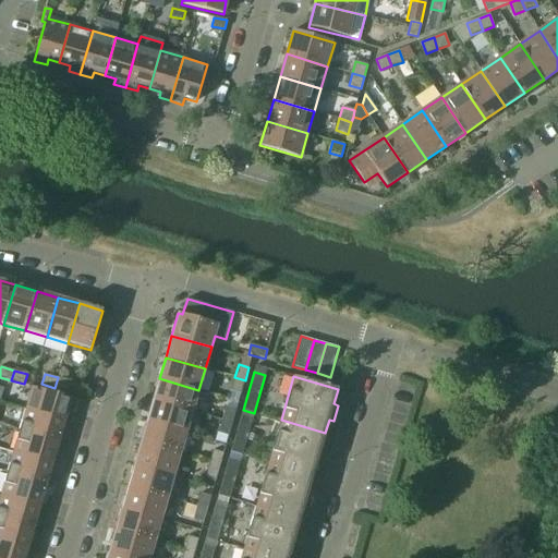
[(58,377),(55,388),(68,391),(71,381),(58,377)]
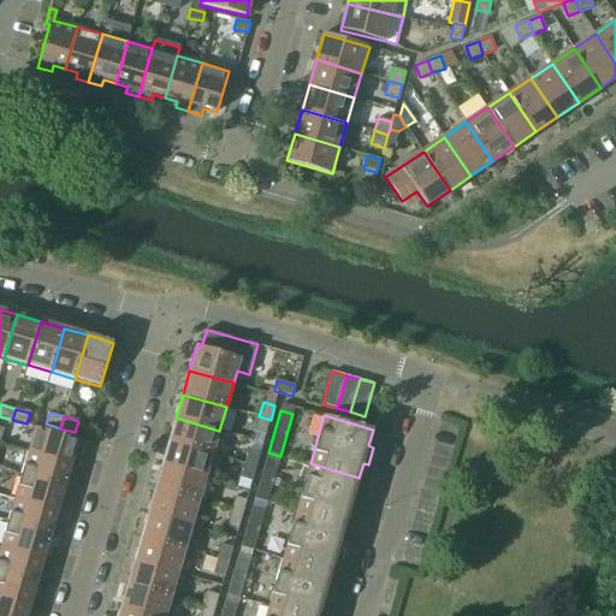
[(271,420),(259,416),(255,431),(266,434),(271,420)]
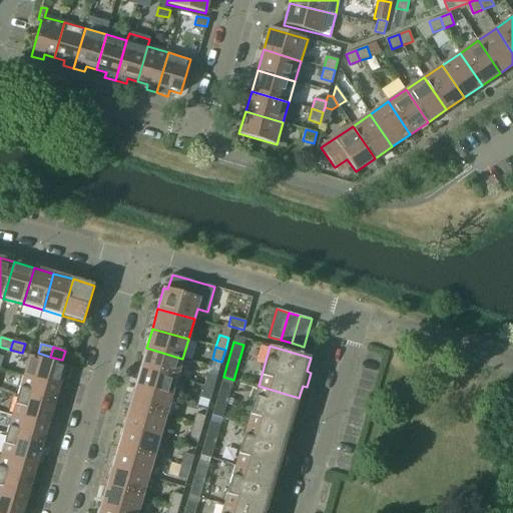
[(146,348),(140,368),(177,378),(182,359),(146,348)]
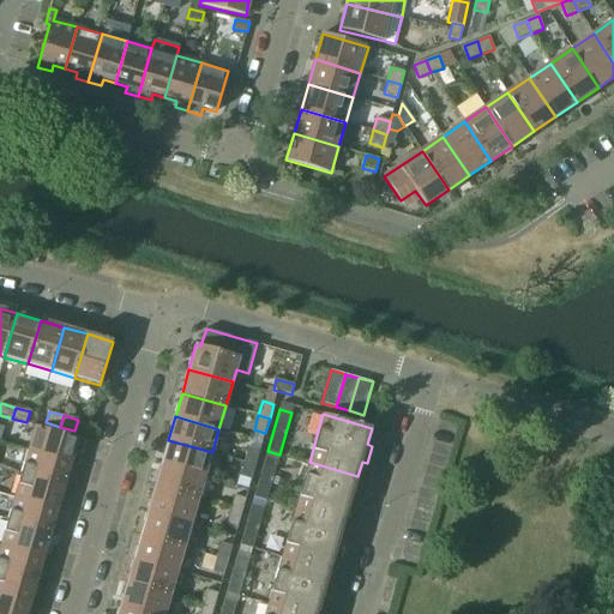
[(36,426),(29,450),(72,463),(79,438),(36,426)]
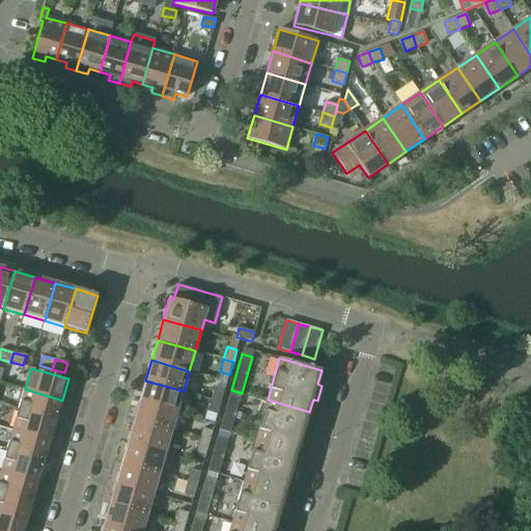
[(145,381),(140,400),(177,412),(184,391),(145,381)]
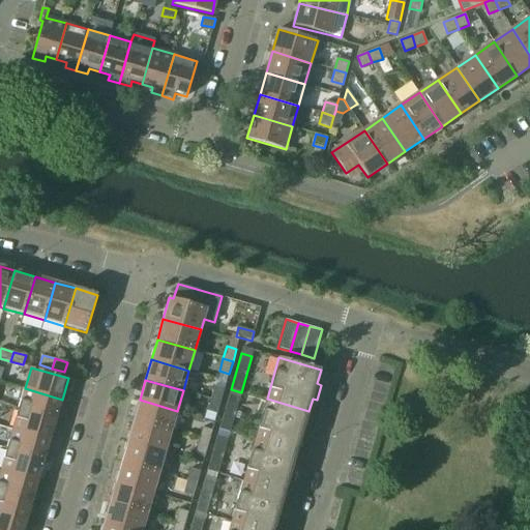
[(214,386),(211,399),(221,402),(225,389),(214,386)]
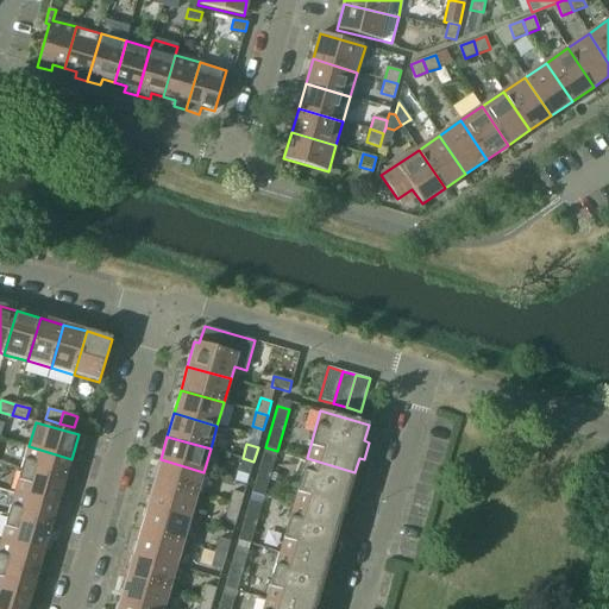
[(29,446),(22,470),(64,482),(71,459),(29,446)]
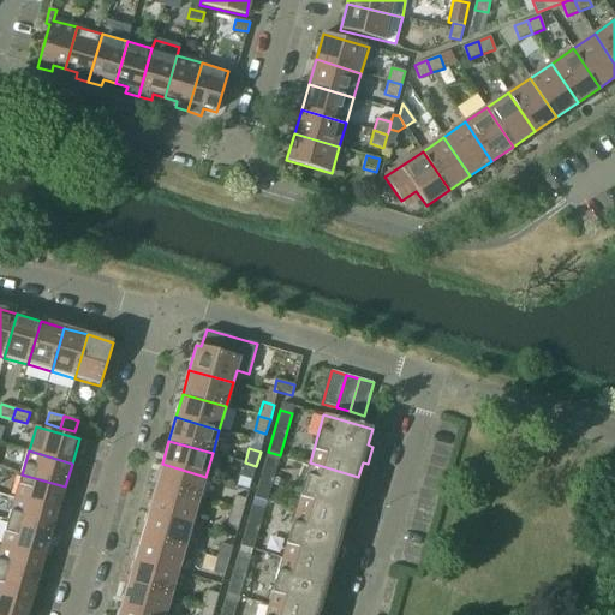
[(267,457),(255,499),(267,502),(272,485),(285,489),(287,478),(275,475),(279,460),(267,457)]
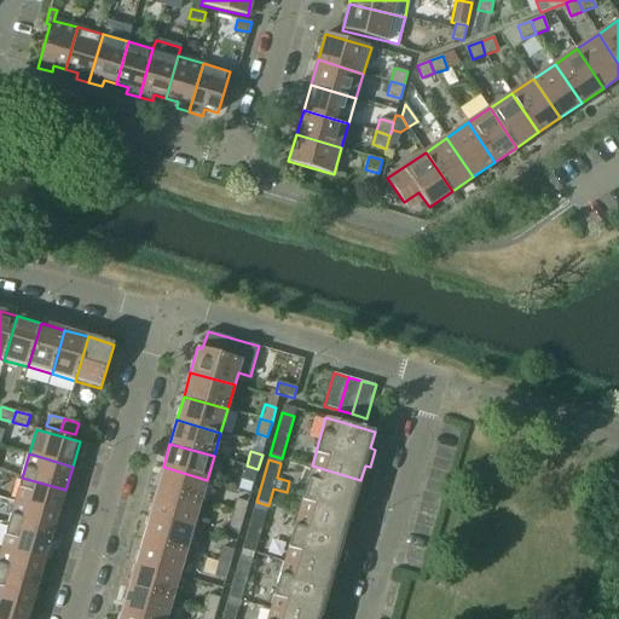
[(258,469),(247,466),(242,480),(254,484),(258,469)]
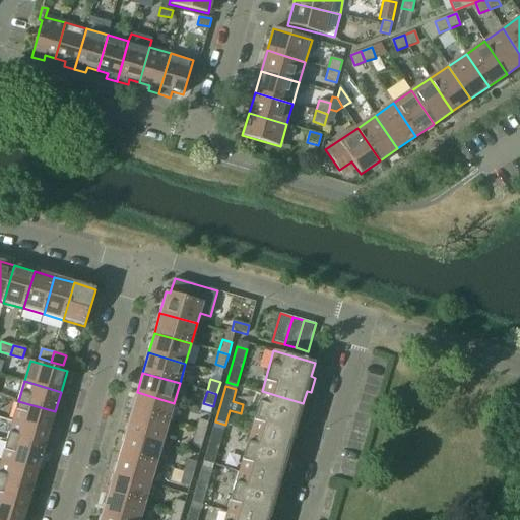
[(262,391),(250,432),(291,443),(295,431),(300,432),(304,417),(300,415),(303,403),(262,391)]
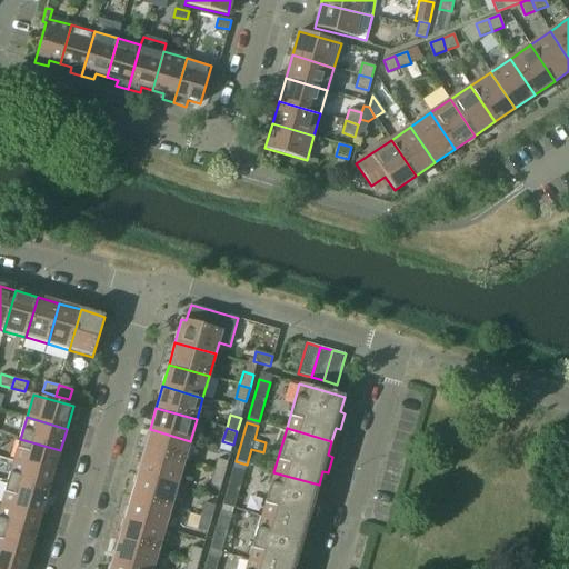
[(150,429),(143,451),(183,463),(190,441),(150,429)]
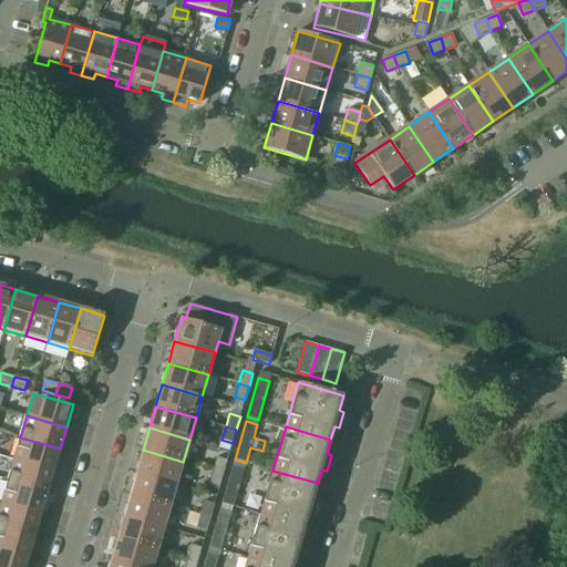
[(20,437),(13,459),(53,471),(60,449),(20,437)]
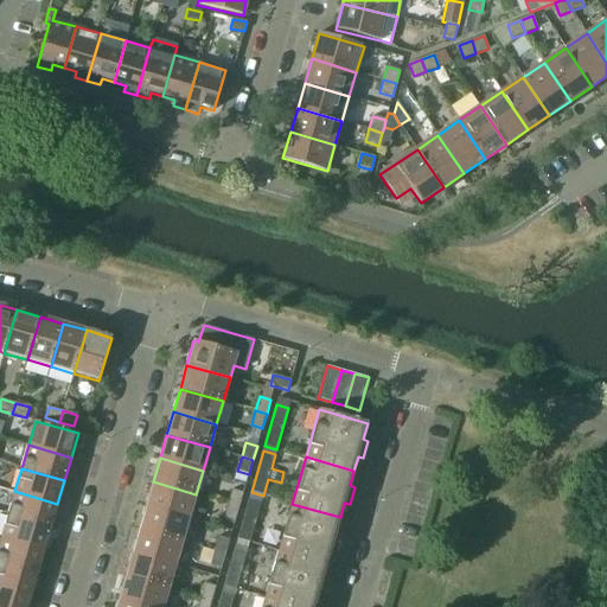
[(153,481),(146,506),(189,518),(196,494),(153,481)]
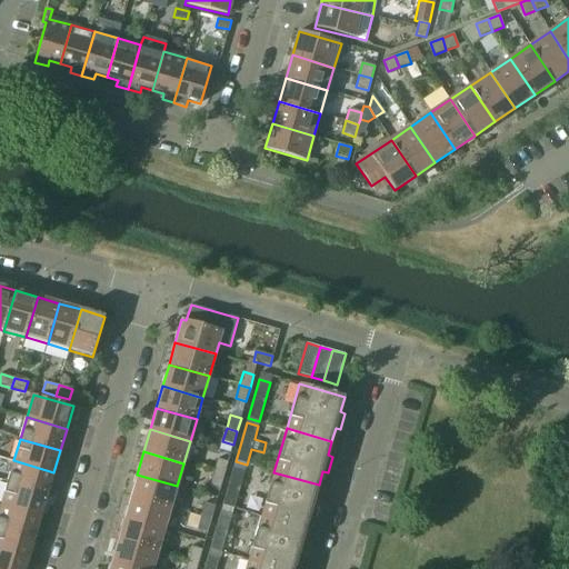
[(218,459),(213,472),(225,476),(228,462),(218,459)]
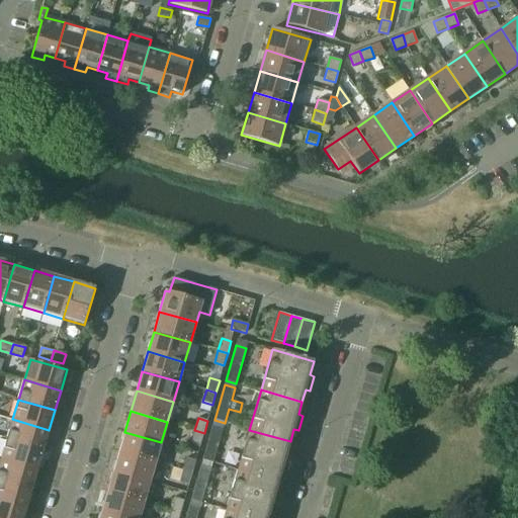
[(12,419),(7,439),(44,450),(49,430),(12,419)]
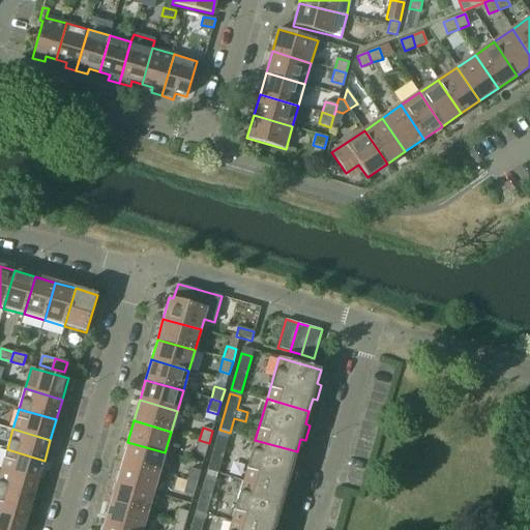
[(207,471),(218,473),(229,438),(217,435),(207,471)]
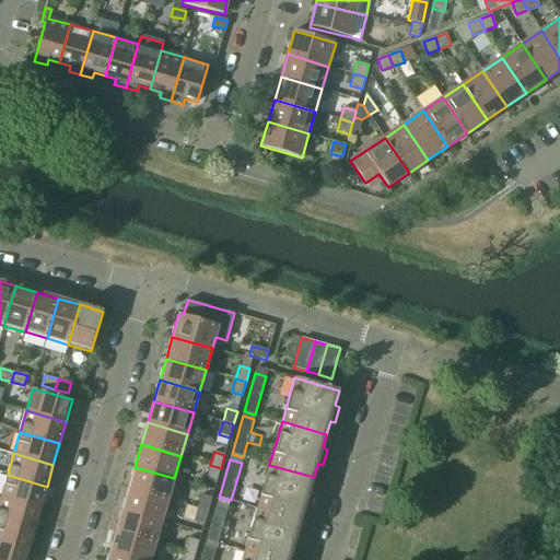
[(221,468),(210,465),(207,478),(217,481),(221,468)]
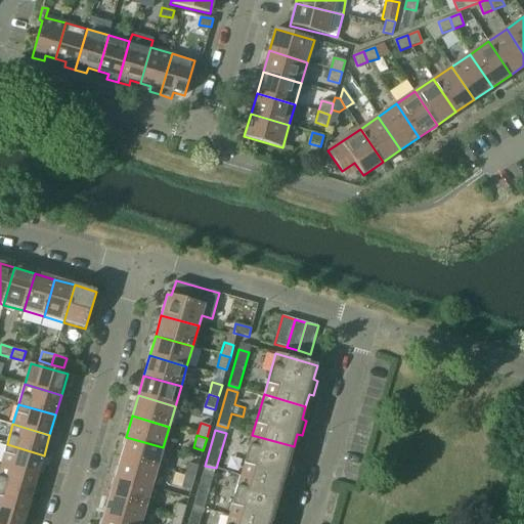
[(252,435),(241,475),(281,487),(286,474),(290,476),(295,461),(290,460),(294,446),(252,435)]
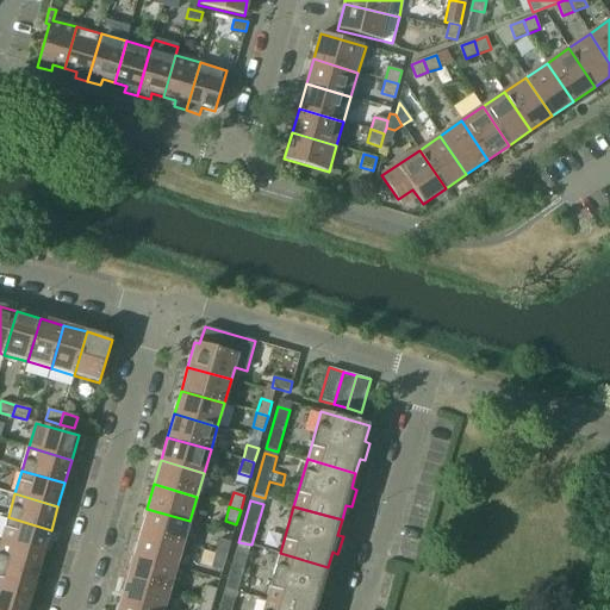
[(147,509),(139,531),(184,545),(190,521),(147,509)]
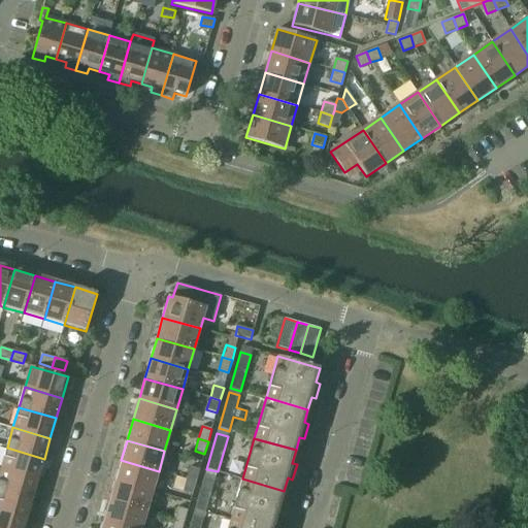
[(7,448),(1,468),(38,480),(44,459),(7,448)]
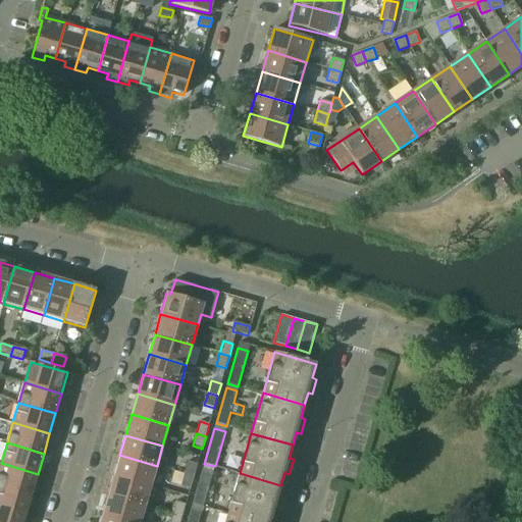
[(119,455),(114,475),(151,485),(157,466),(119,455)]
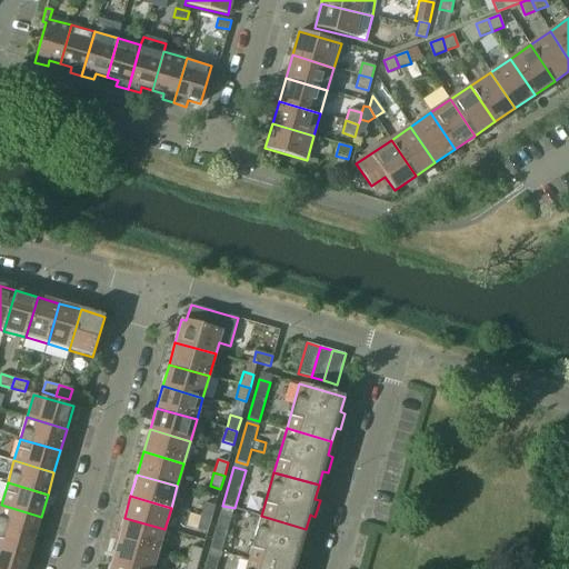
[(205,503),(201,517),(211,519),(216,506),(205,503)]
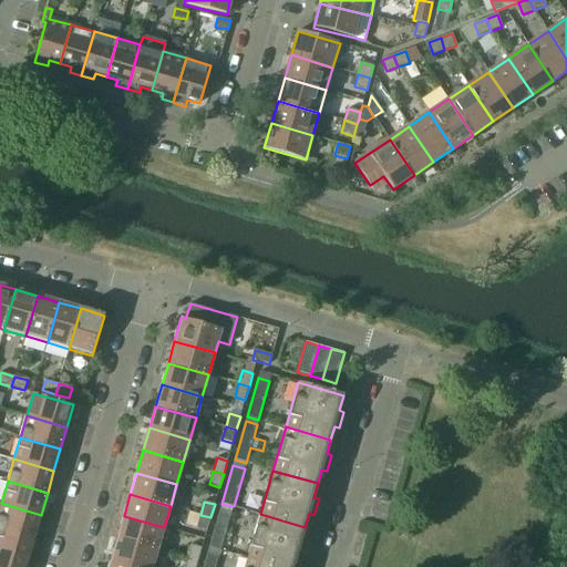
[(1,503),(0,505),(0,526),(34,537),(41,515),(1,503)]
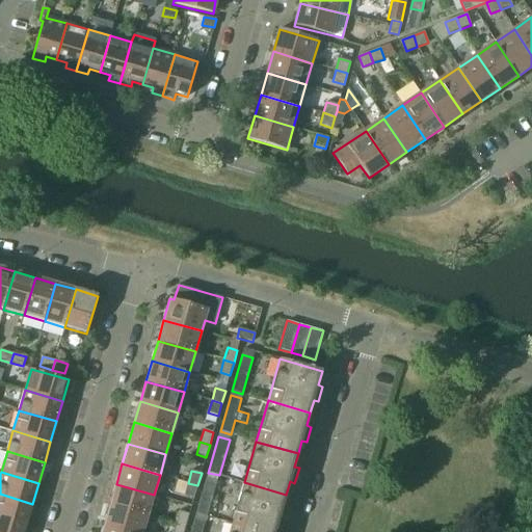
[(207,478),(196,513),(207,516),(217,481),(207,478)]
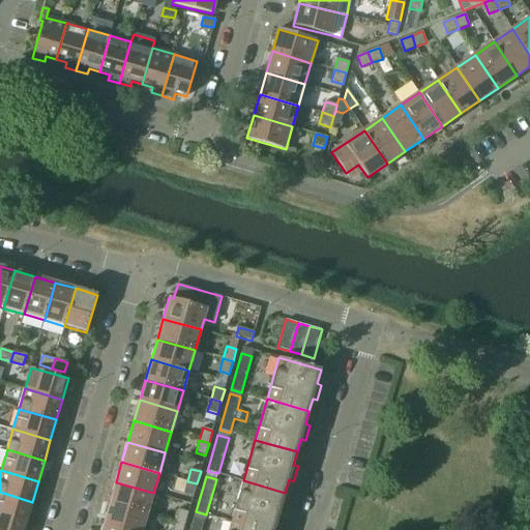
[(243,480),(231,522),(259,529),(273,529),(276,522),(282,523),(286,507),(282,506),(285,493),(243,480)]
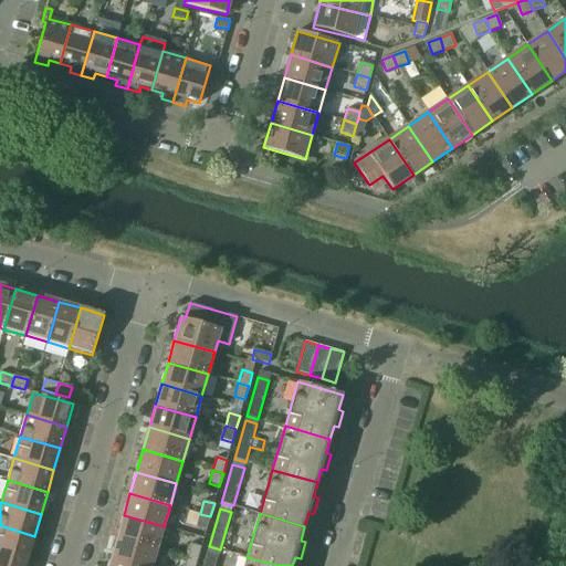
[(210,516),(200,514),(196,527),(207,530),(210,516)]
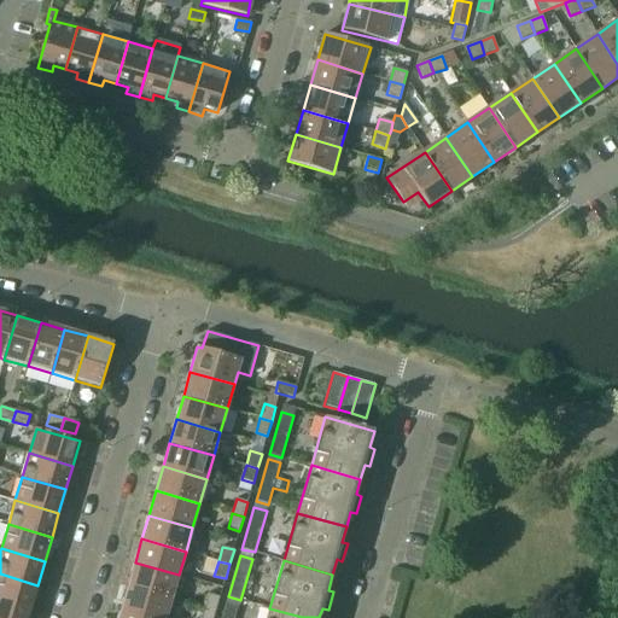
[(135,563),(128,586),(172,599),(179,575),(135,563)]
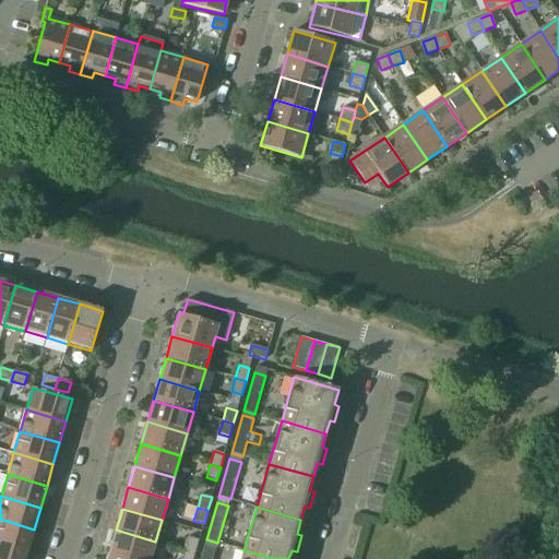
[(0,519),(0,543),(27,551),(34,530),(0,519)]
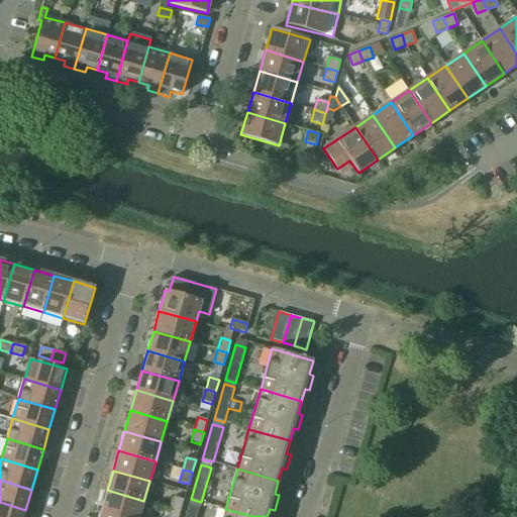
[(107,490),(101,510),(125,516),(138,516),(143,501),(107,490)]
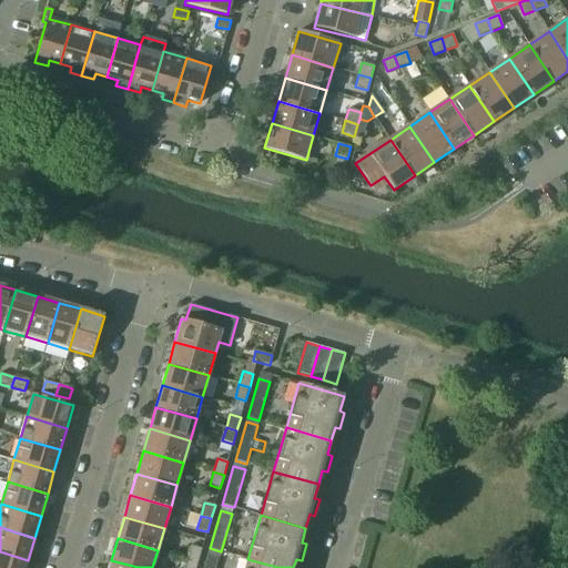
[(192,546),(188,559),(199,563),(202,549),(192,546)]
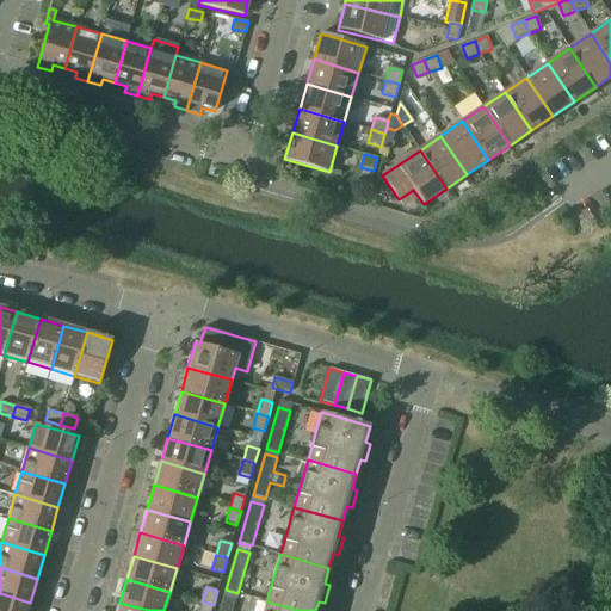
[(0,593),(0,610),(28,610),(30,603),(0,593)]
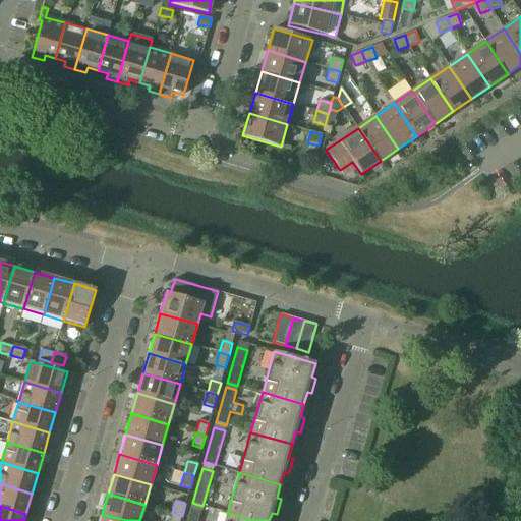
[(186,520),(197,520),(201,511),(190,508),(186,520)]
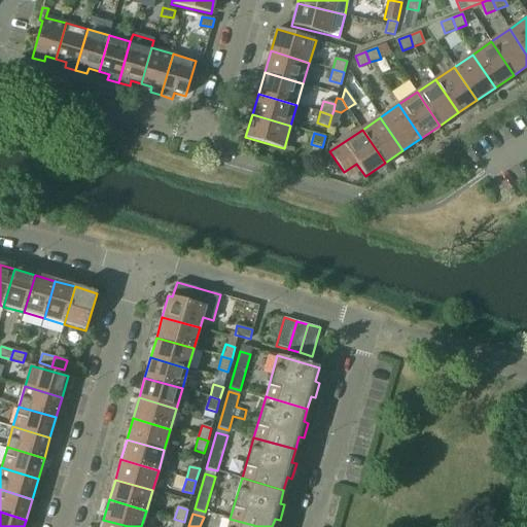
All buildings are outlined.
